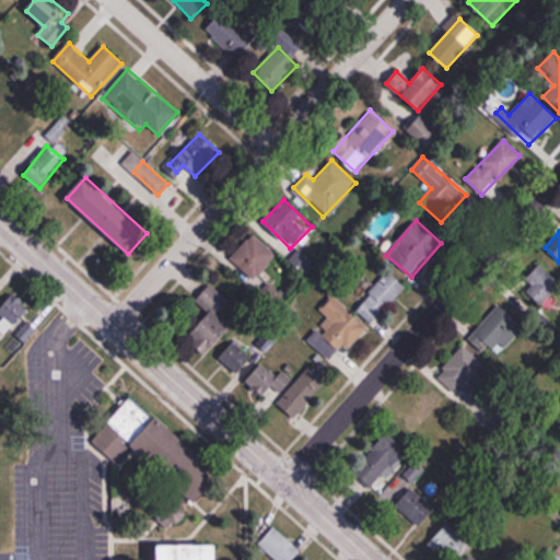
[(230,257),(253,281),(278,258),(254,234),(230,257)]
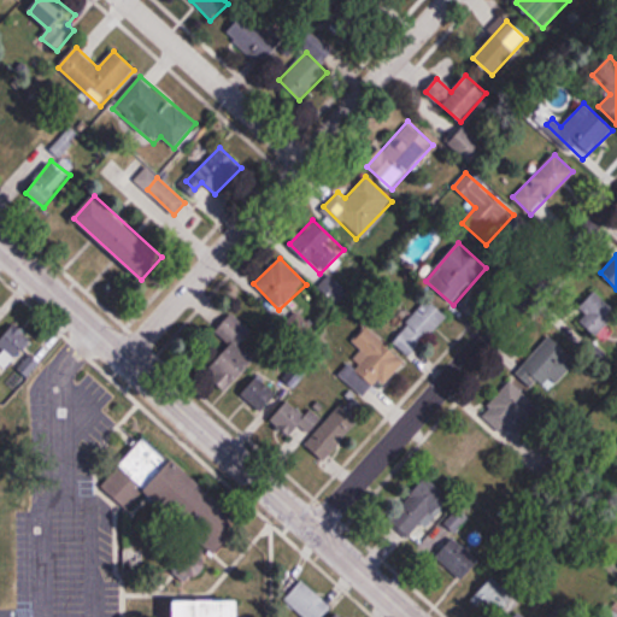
[(616,313),(616,311),(595,289),(573,313),(597,336),(616,313)]
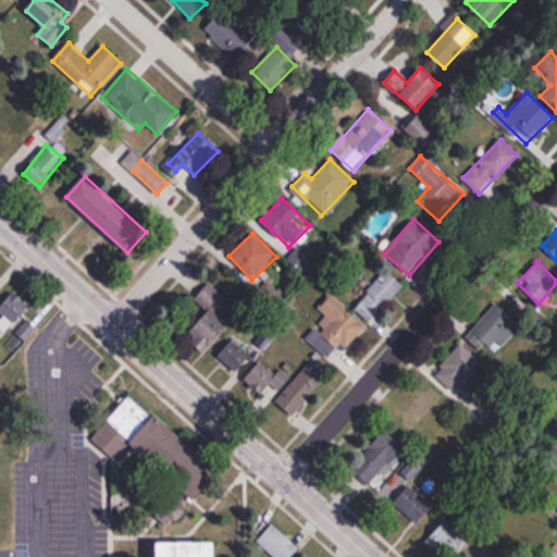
[(354,306),(369,321),(404,287),(387,271),(354,306)]
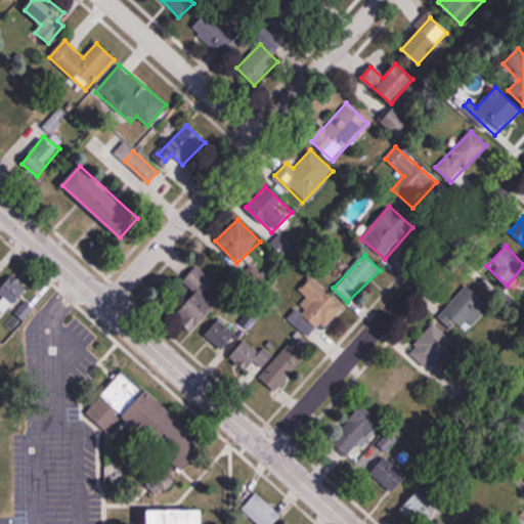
[(0,302),(0,317),(29,289),(13,274),(0,287),(0,298),(2,301),(0,302)]
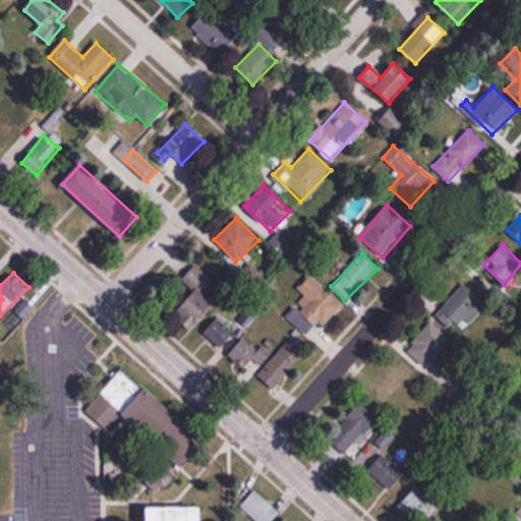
[(287,315),(306,333),(320,320),(325,324),(342,305),(310,276),(298,288),(305,295),(287,315)]
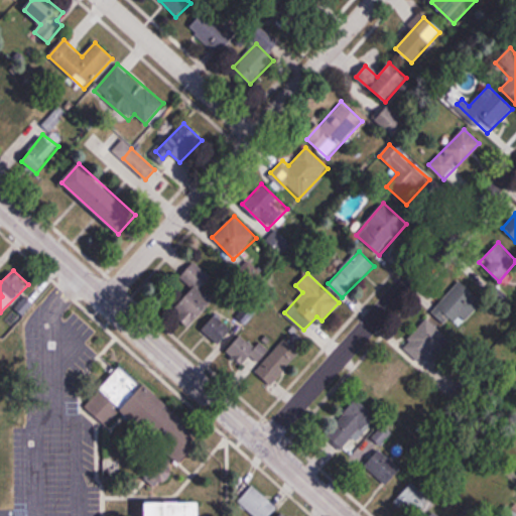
[(480,296),(459,279),(429,316),(450,334),(480,296)]
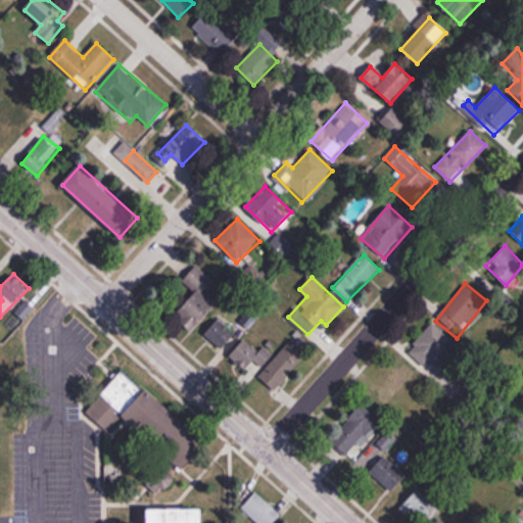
[(186,338),(209,314),(192,296),(169,321),(186,338)]
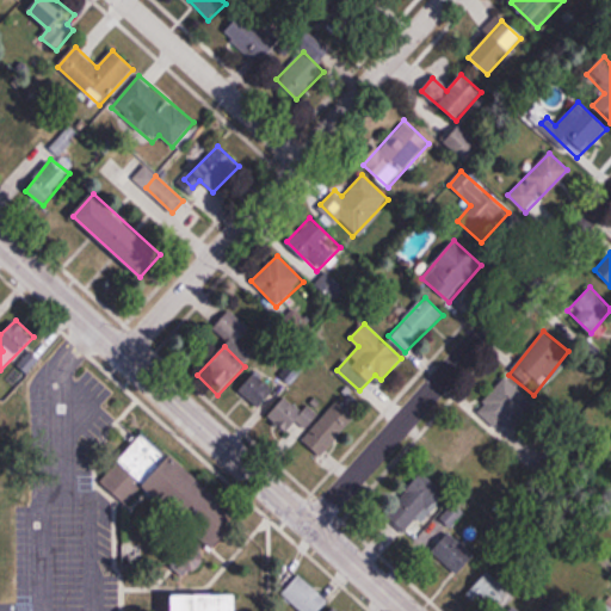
[(300,371),(290,364),(282,376),(290,383),(300,371)]
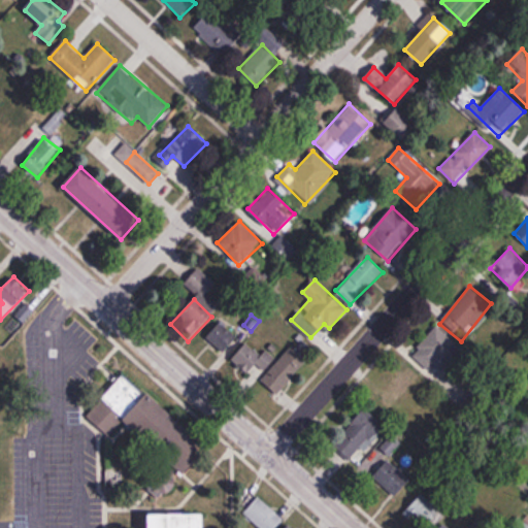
[(202,339),(219,358),(239,339),(222,321),(202,339)]
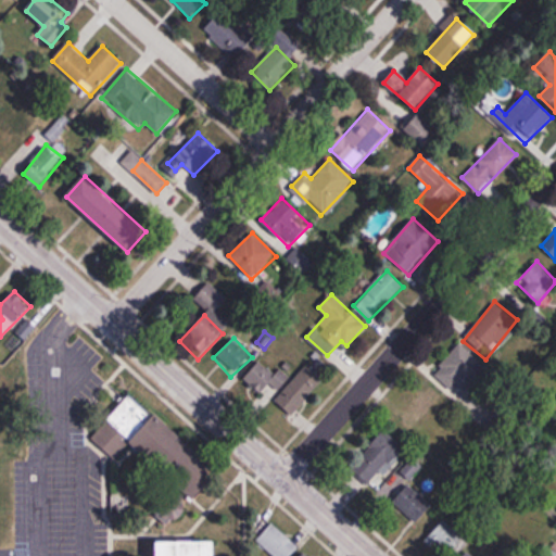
[(434,374),(459,392),(481,363),(455,344),(434,374)]
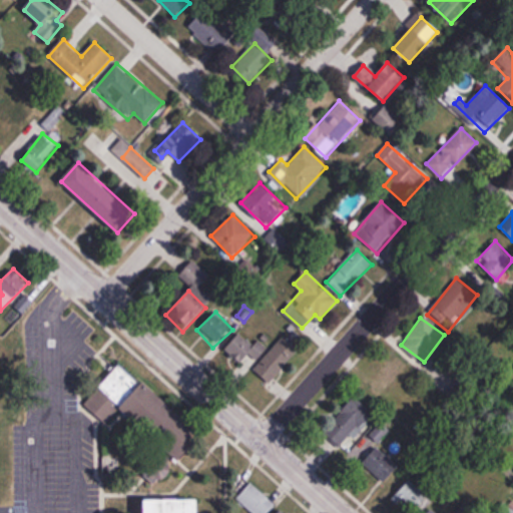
[(264,349),(237,332),(225,351),(250,368),(264,349)]
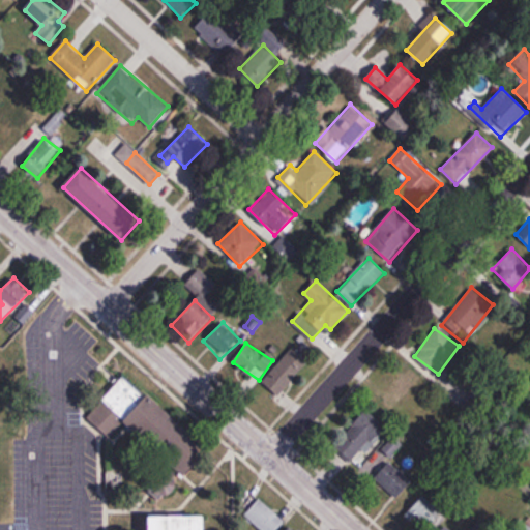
[(263,381),(278,394),(310,360),(294,346),(263,381)]
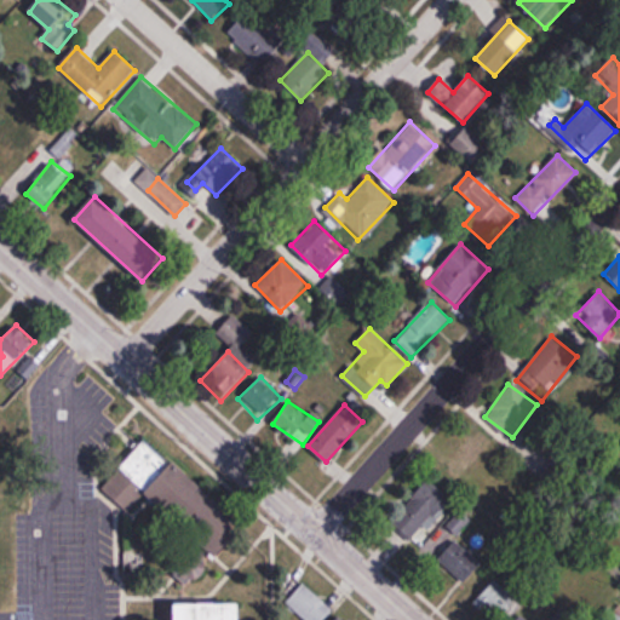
[(441,464),(460,481),(489,448),(470,431),(441,464)]
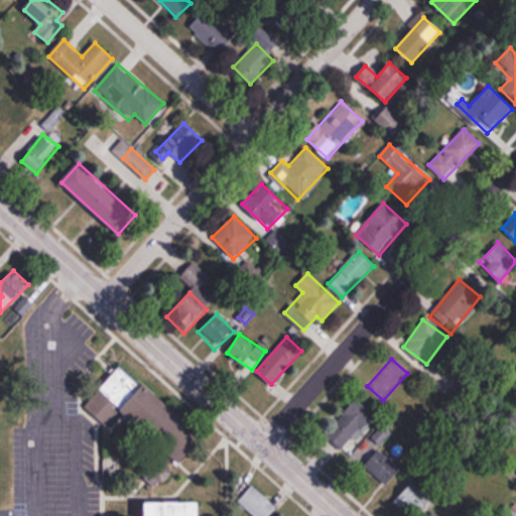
[(167,453),(191,427),(123,365),(99,390),(100,391),(87,405),(107,424),(120,409),(167,453)]
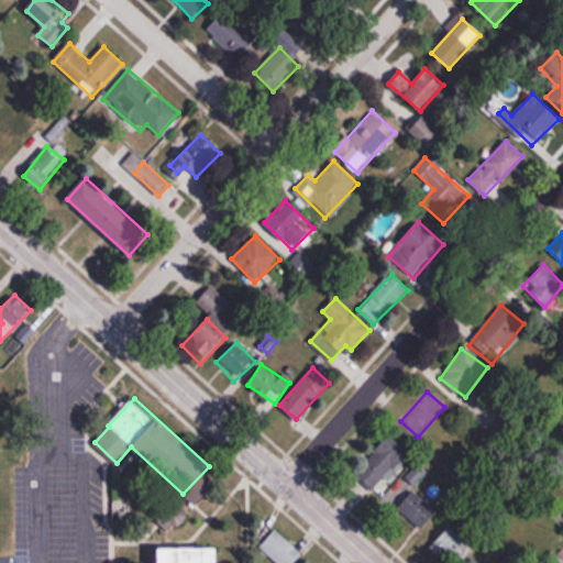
[(361,477),(384,488),(405,446),(383,435),(361,477)]
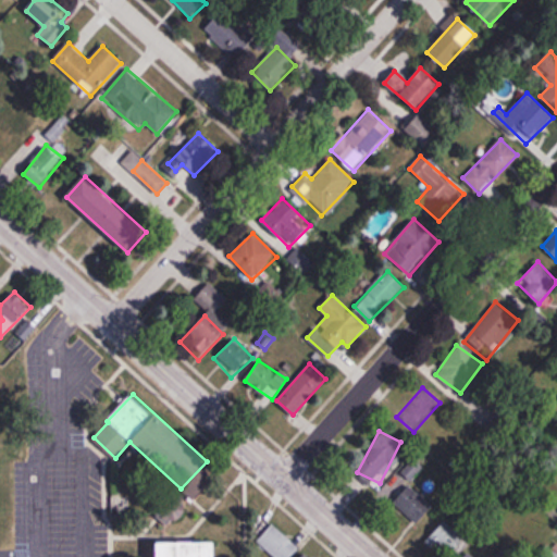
[(411,485),(393,500),(413,525),(432,510),(411,485)]
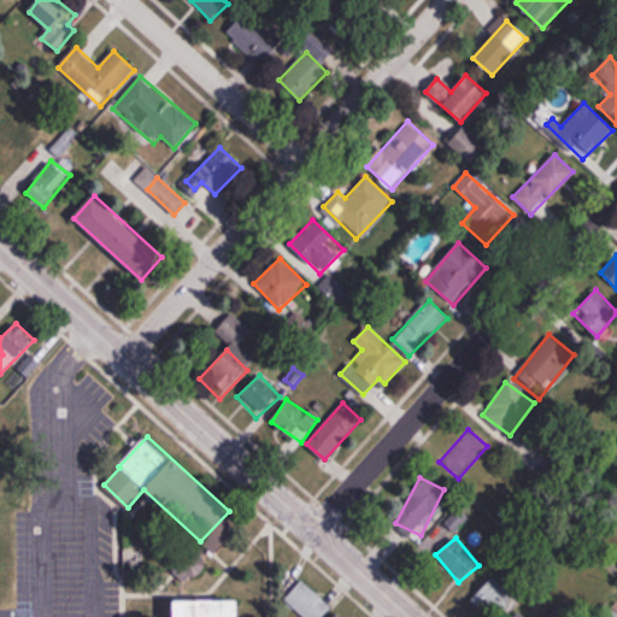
[(206,562),(187,551),(177,569),(195,581),(206,562)]
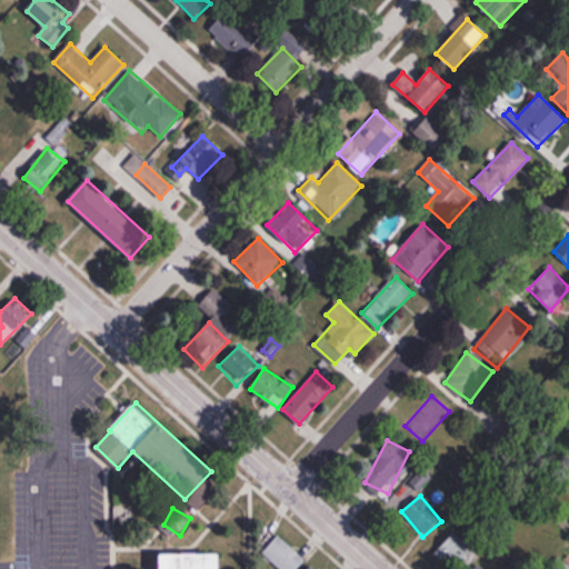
[(451,568),(459,568),(477,552),(455,530),(435,551),(451,568)]
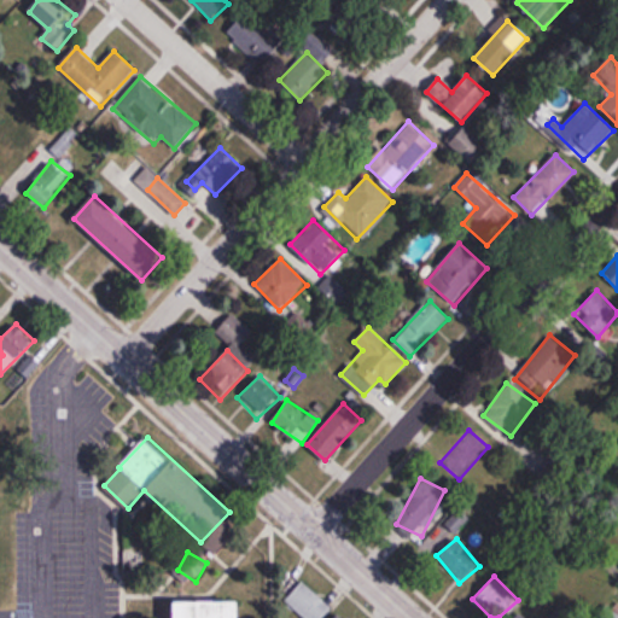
[(286,600),(303,617),(324,617),(332,610),(304,582),(286,600)]
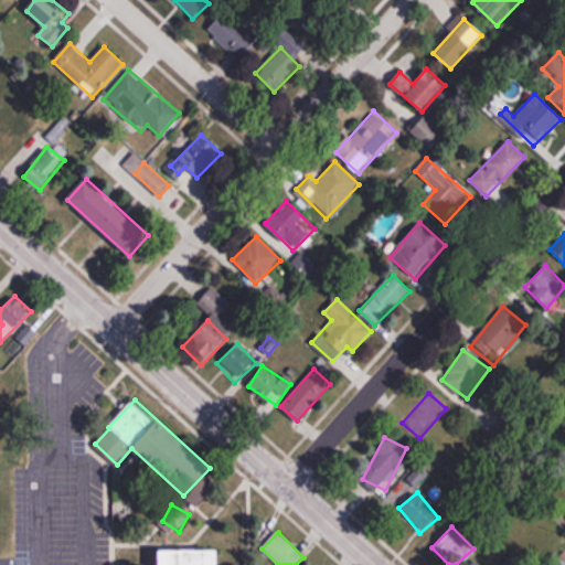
[(221,564),(222,552),(163,551),(163,564),(221,564)]
